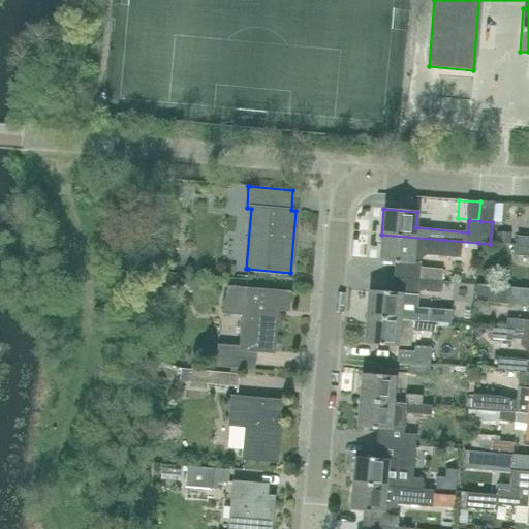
[(508,245),(510,235),(497,234),(497,244),(508,245)]
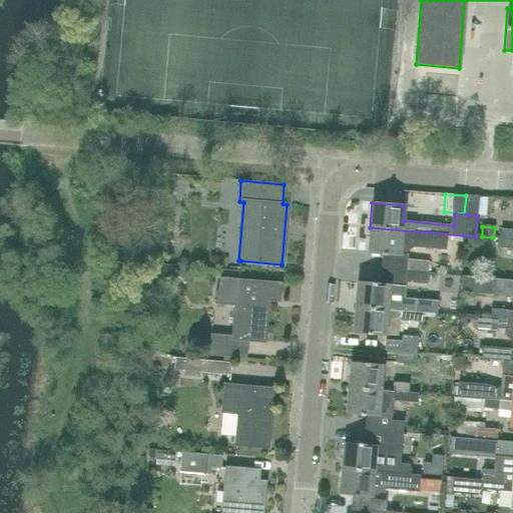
[(429,242),(429,232),(370,227),(368,252),(400,255),(402,240),(429,242)]
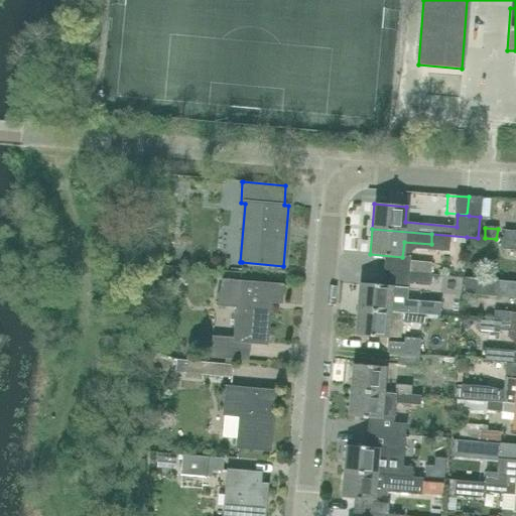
[(515,231),(503,230),(503,239),(515,240),(515,231)]
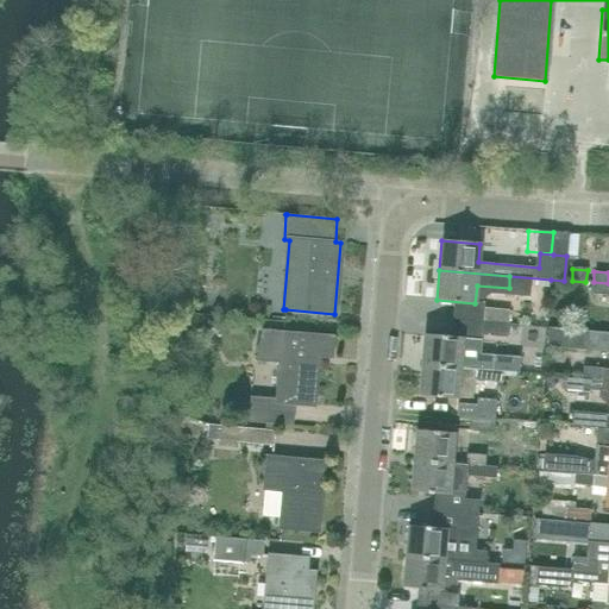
[(608,283),(594,282),(592,294),(608,295),(608,283)]
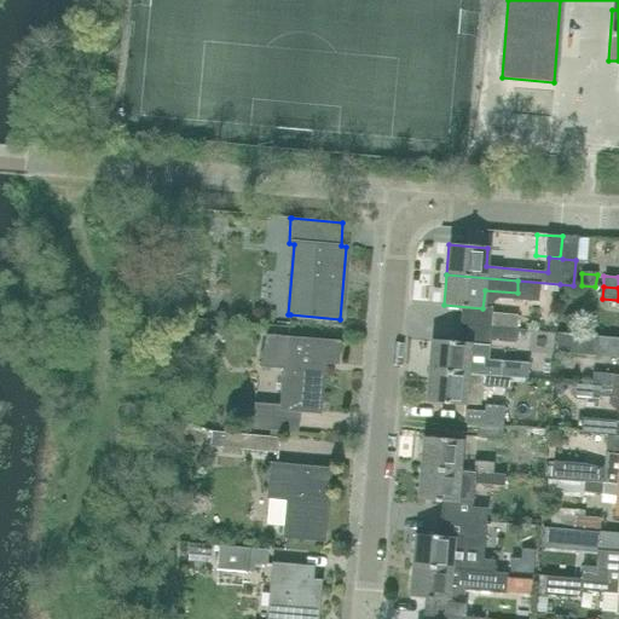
[(516,330),(518,317),(492,314),(491,329),(516,330)]
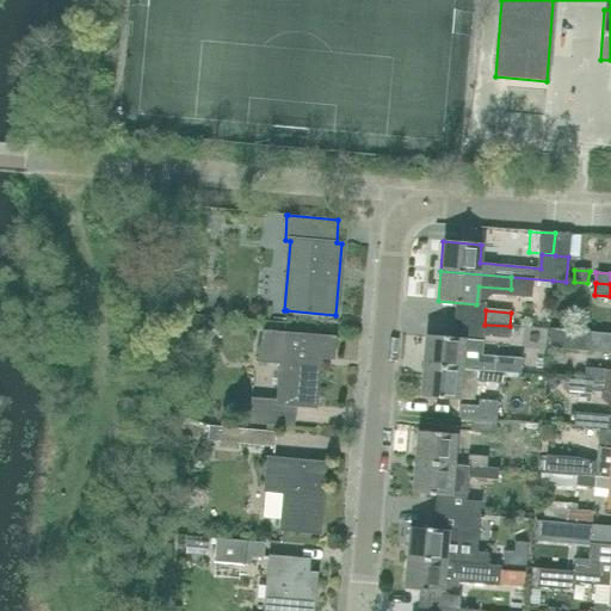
[(508,340),(510,326),(485,325),(483,338),(508,340)]
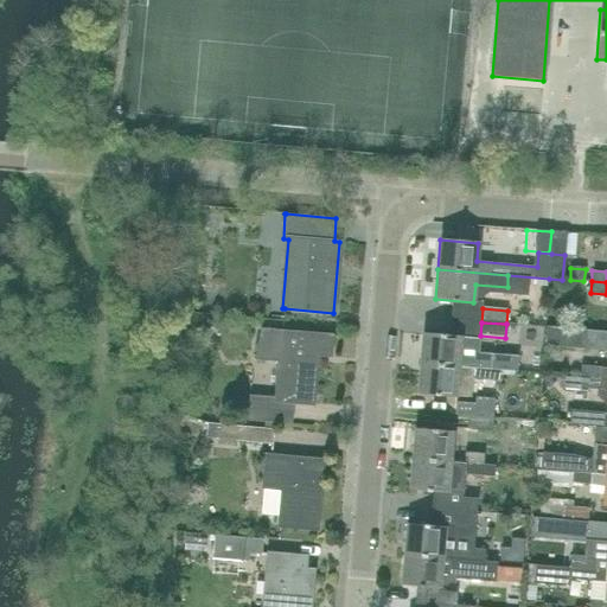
[(583,350),(585,331),(545,327),(543,347),(583,350)]
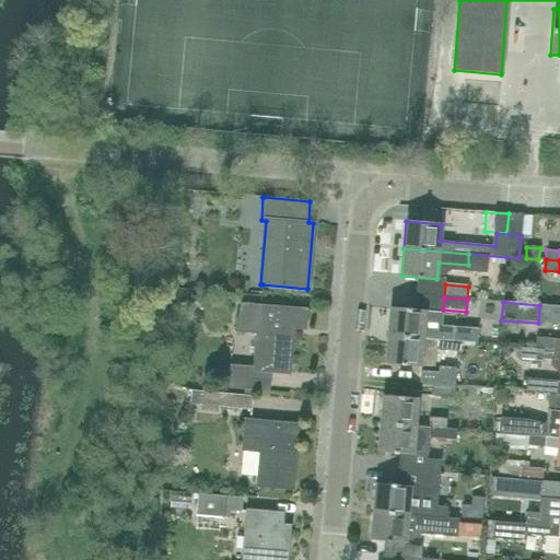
[(303,327),(305,311),(242,306),(240,330),(257,331),(255,370),(232,369),(231,386),(267,389),(268,371),(288,372),(291,334),(288,334),(289,326),(303,327)]
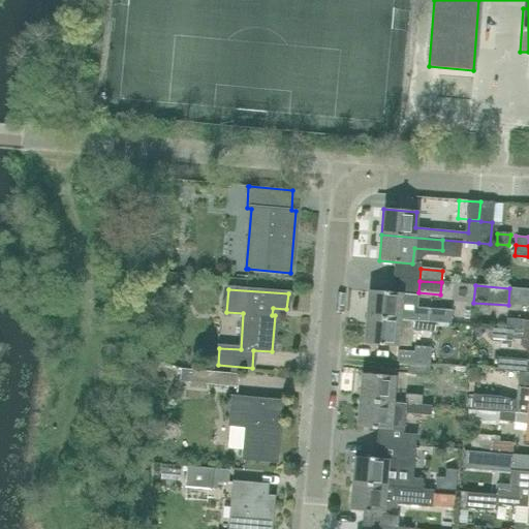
[(400,311),(402,294),(368,291),(366,318),(428,322),(429,314),(400,311)]
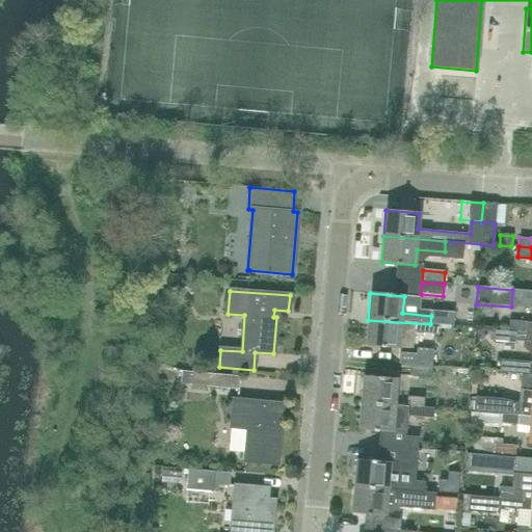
[(439,326),(430,324),(368,320),(366,345),(399,348),(399,347),(413,348),(414,334),(437,336),(439,326)]
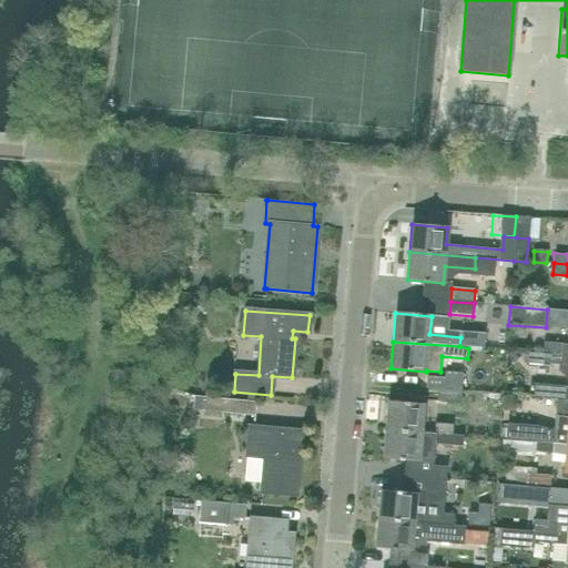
[(567,354),(567,344),(544,343),(544,353),(567,354)]
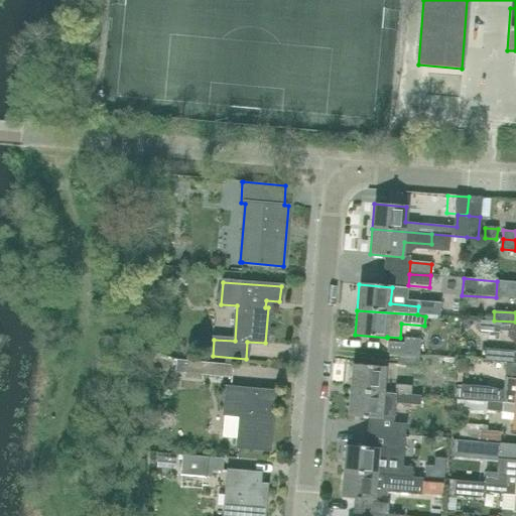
[(515,321),(494,320),(479,319),(478,331),(493,332),(493,330),(515,332),(515,321)]
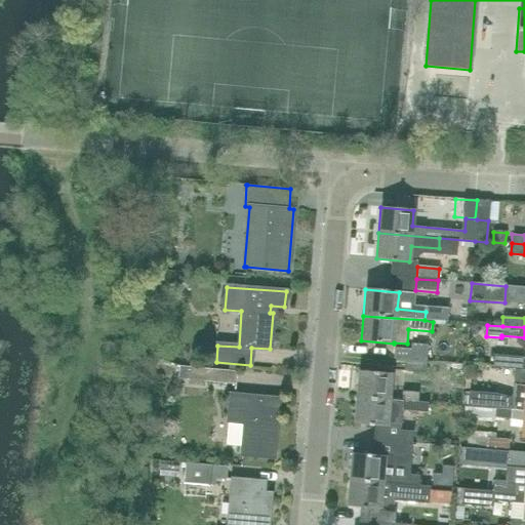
[(432,352),(433,345),(425,344),(425,348),(406,346),(405,361),(427,363),(435,363),(436,352),(432,352)]
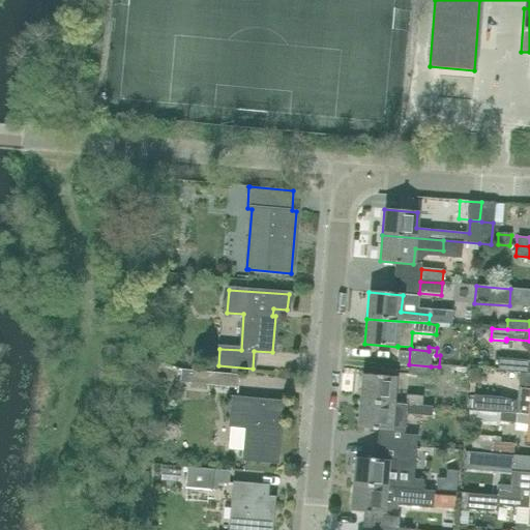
[(529,373),(529,360),(498,358),(497,371),(519,372),(529,373)]
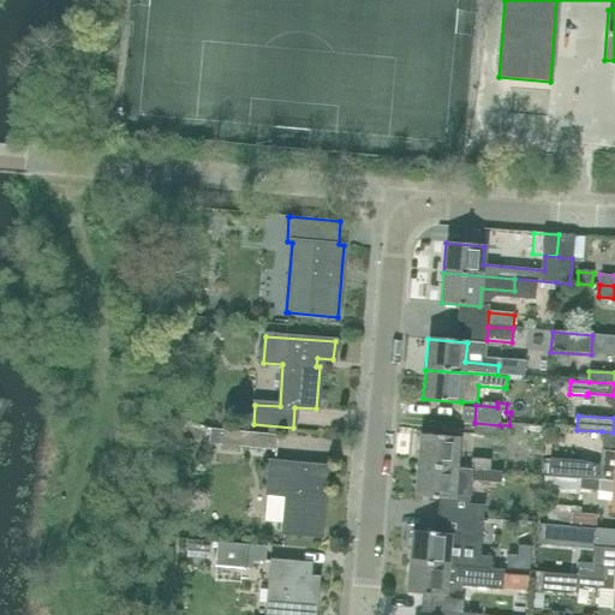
[(499,439),(500,425),(475,423),(473,436),(499,439)]
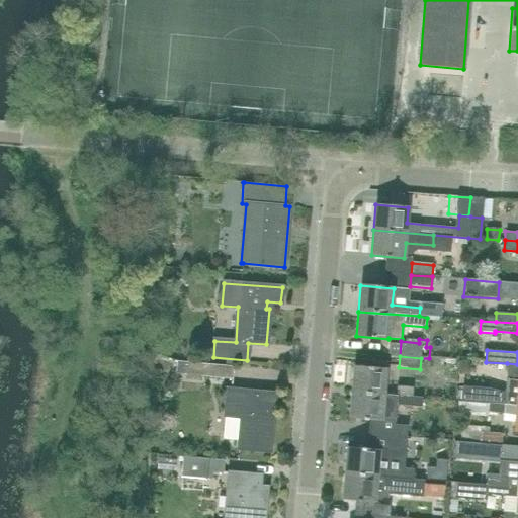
[(232,380),(233,368),(176,363),(175,375),(232,380)]
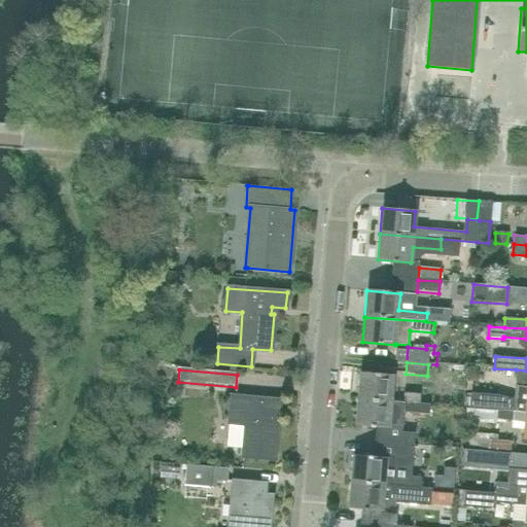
[(526,371),(516,370),(514,400),(497,400),(497,410),(526,412),(526,371)]
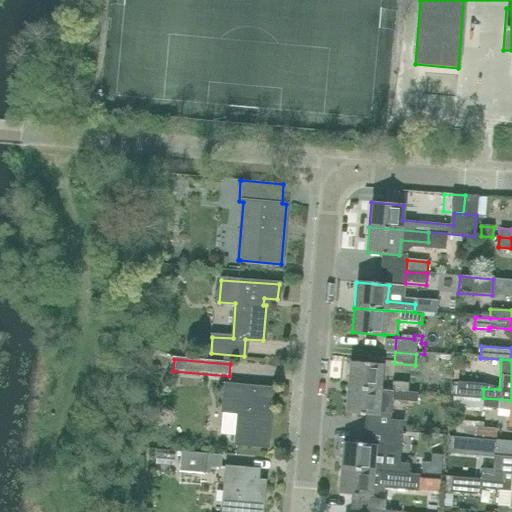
[(380,391),(382,365),(350,362),(347,388),(380,391)]
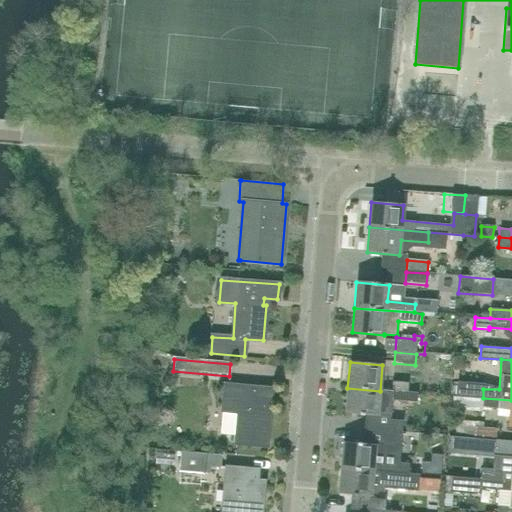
[(407,393),(408,384),(392,382),(391,392),(407,393)]
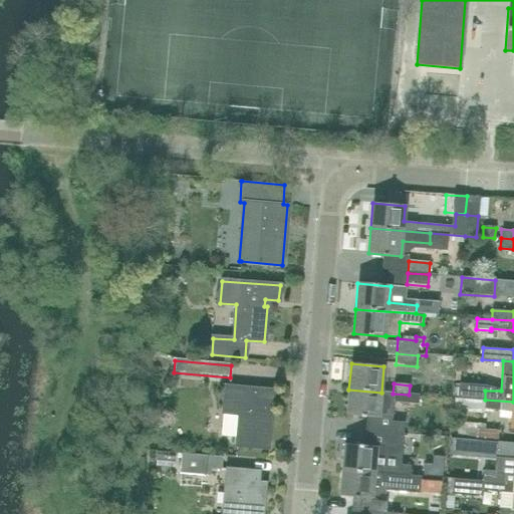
[(262,391),(229,388),(226,388),(224,414),(222,435),(238,437),(237,445),(268,448),(272,401),(259,400),(259,393),(262,393),(262,391)]
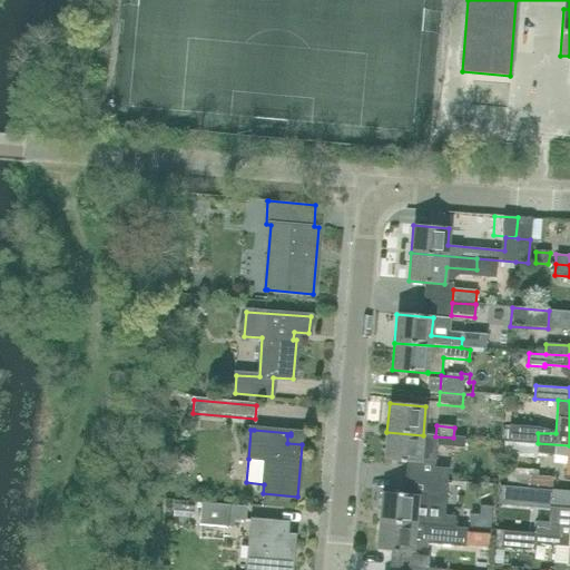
[(435,436),(423,435),(386,432),(384,459),(434,463),(436,446),(452,449),(452,448),(463,449),(463,439),(453,438),(435,436)]
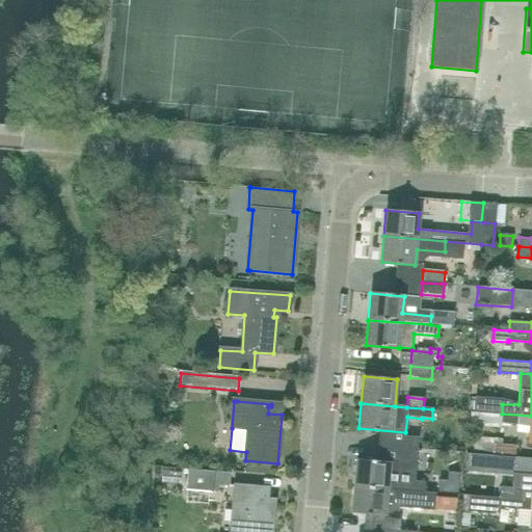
[(501,415),(471,413),(470,425),(501,428),(501,423),(530,426),(529,443),(531,442),(531,416),(502,414),(501,415)]
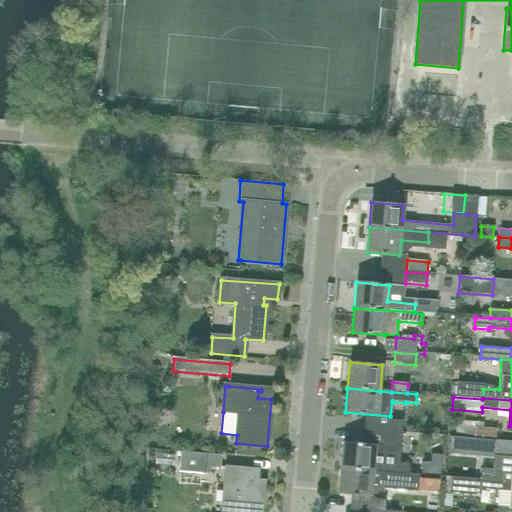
[(486,427),(486,423),(459,421),(457,436),(495,440),(496,440),(497,428),(486,427)]
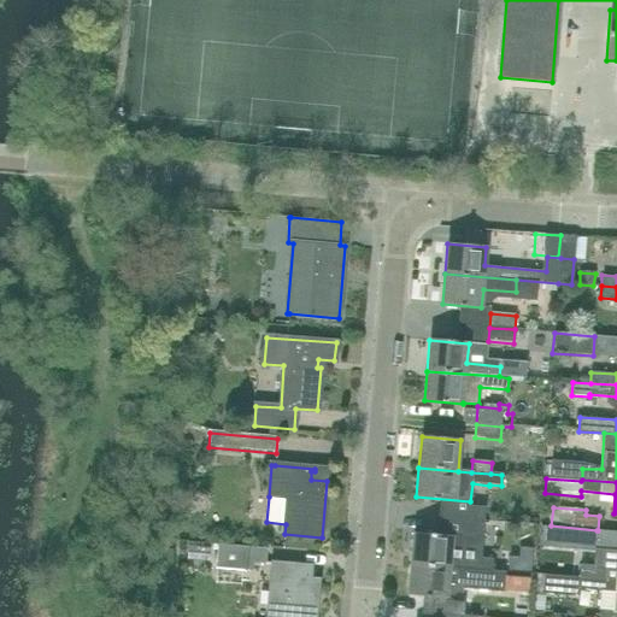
[(494,523),(495,511),(469,509),(468,521),(494,523)]
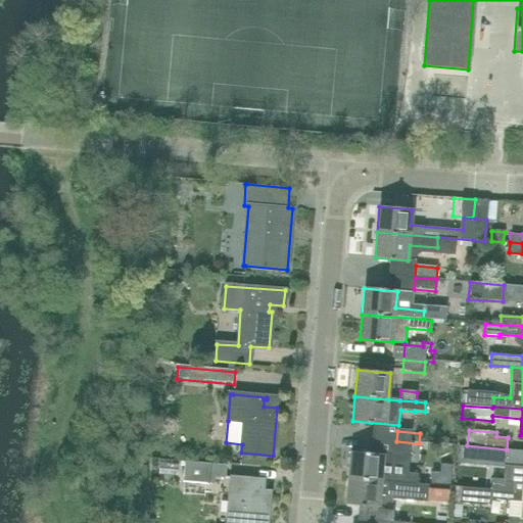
[(434,444),(419,443),(396,441),(395,454),(433,457),(434,444)]
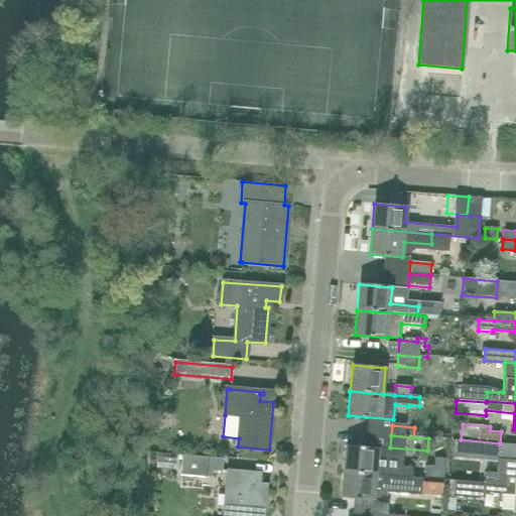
[(515,444),(500,443),(499,443),(496,474),(489,473),(488,483),(515,485),(515,444)]
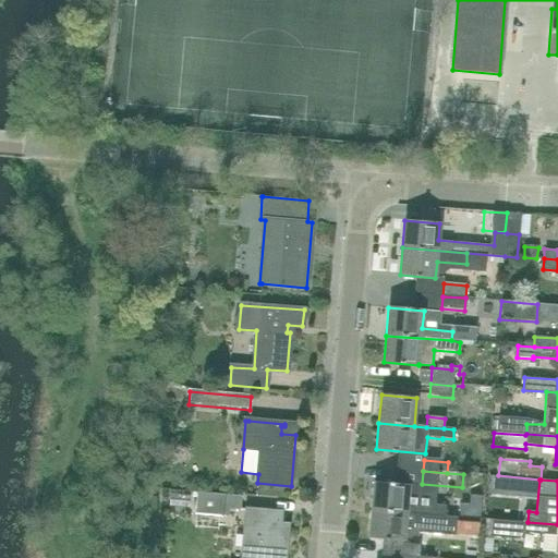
[(405,514),(409,485),(374,482),(371,511),(405,514)]
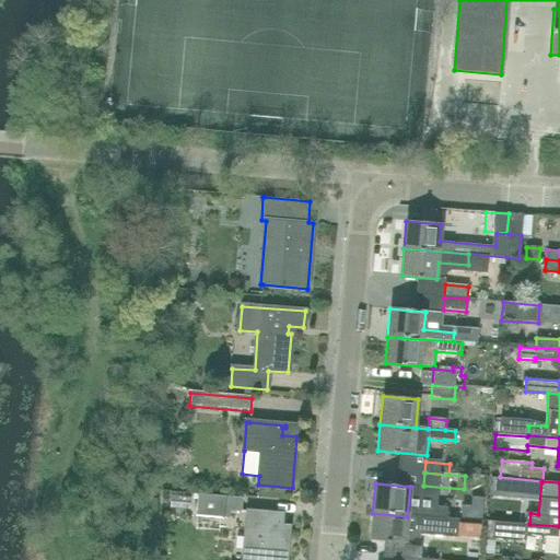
[(199,516),(229,518),(230,512),(243,513),(243,499),(214,496),(214,500),(201,499),(199,516)]
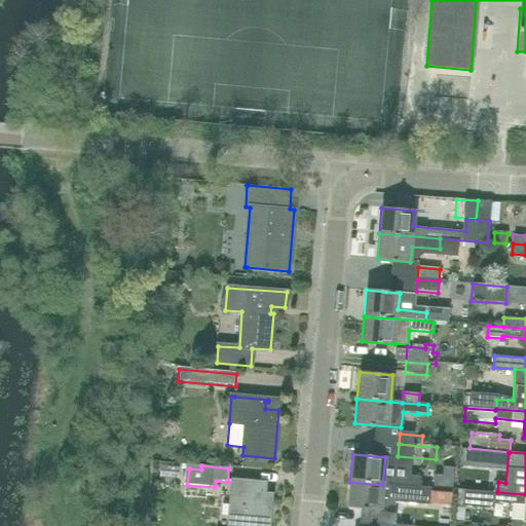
[(411,487),(412,477),(396,476),(395,486),(411,487)]
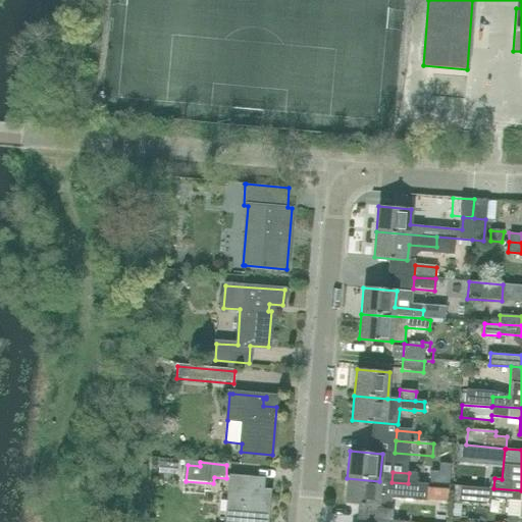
[(260,501),(262,479),(230,477),(225,521),(265,521),(268,502),(260,501)]
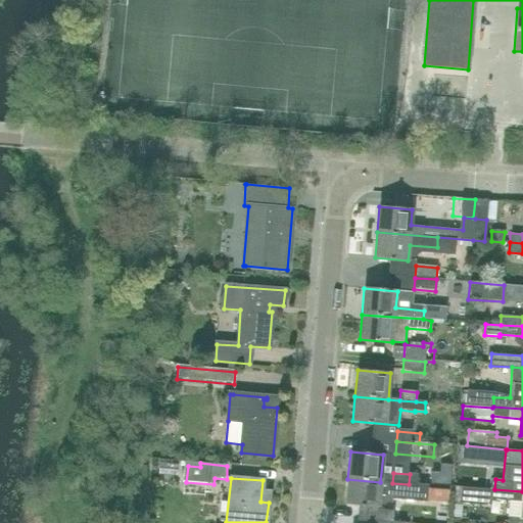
[(392,483),(380,482),(347,479),(345,503),(359,505),(358,520),(366,521),(391,522),(434,522),(435,516),(415,515),(414,522),(395,522),(392,522),(393,512),(378,511),(380,491),(408,494),(409,484),(392,483)]
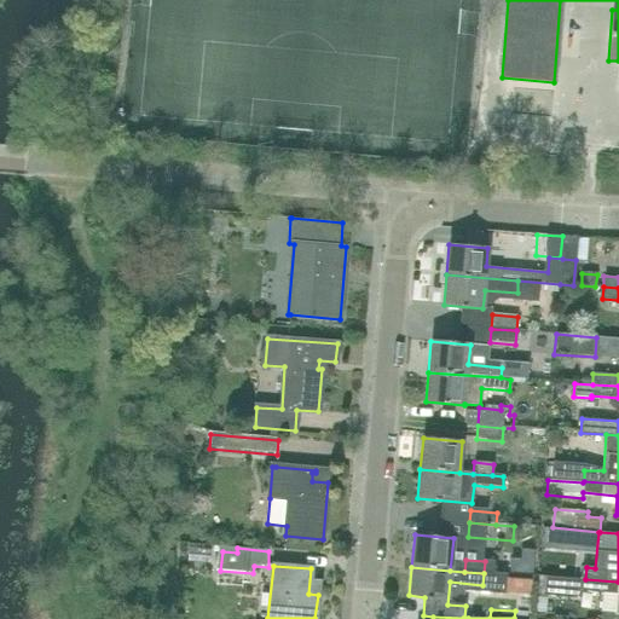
[(514,585),(537,585),(538,570),(514,570),(514,585)]
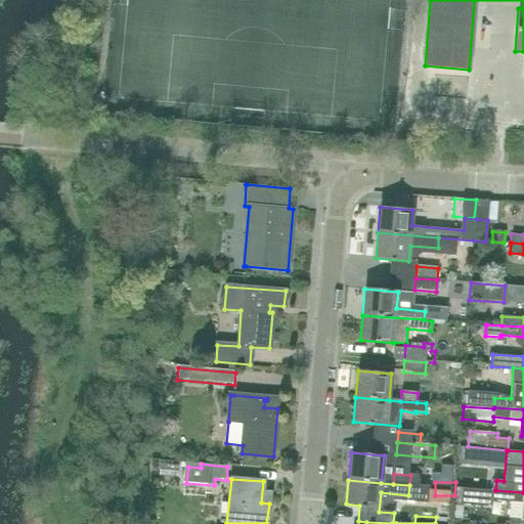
[(523,523),(523,492),(495,490),(494,499),(523,503),(522,518),(509,517),(508,523),(523,523)]
